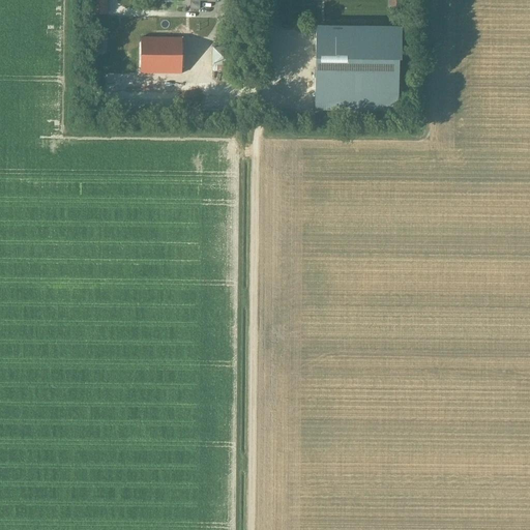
[(92,0),(92,15),(106,15),(105,0),(92,0)]
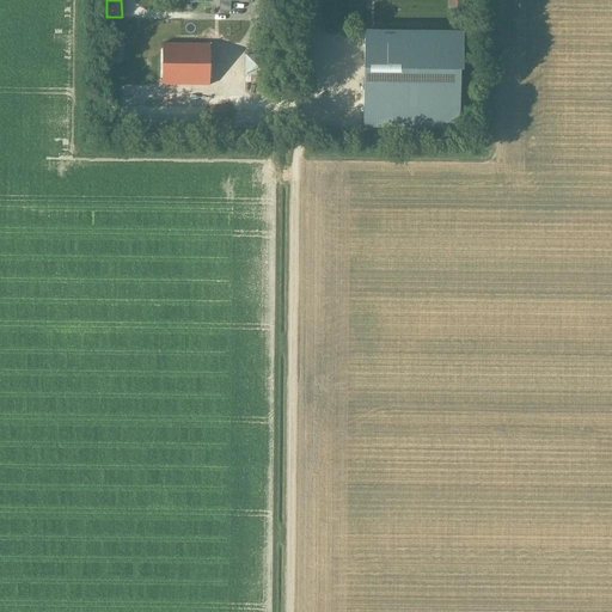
[(459,128),(459,69),(461,69),(463,31),(363,30),(362,127),(459,128)]
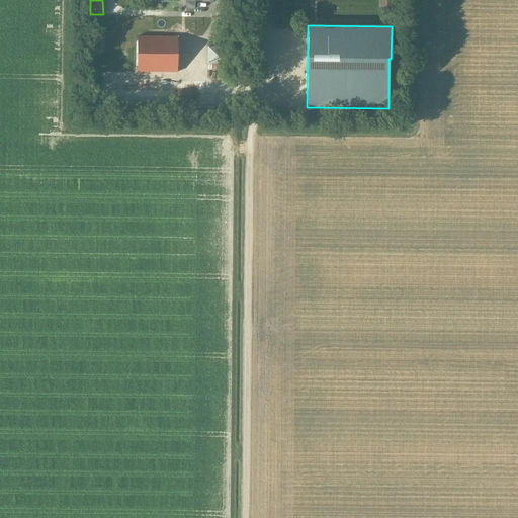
[(177,72),(177,36),(138,36),(137,71),(177,72)]
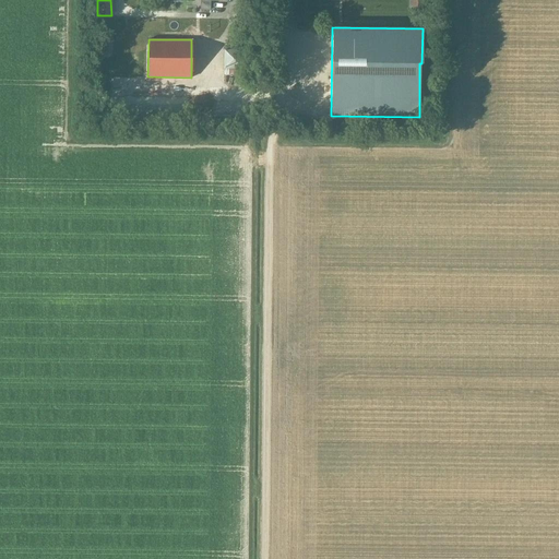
[(224,50),(224,74),(249,75),(249,50),(224,50)]
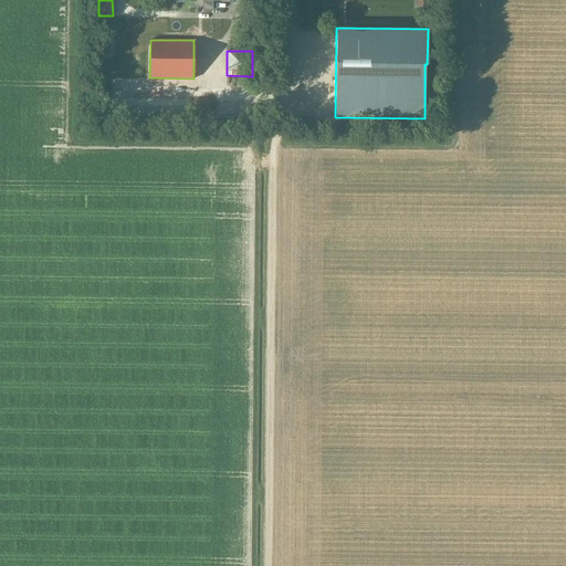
[(316,63),(325,63),(325,53),(316,53),(316,63)]
